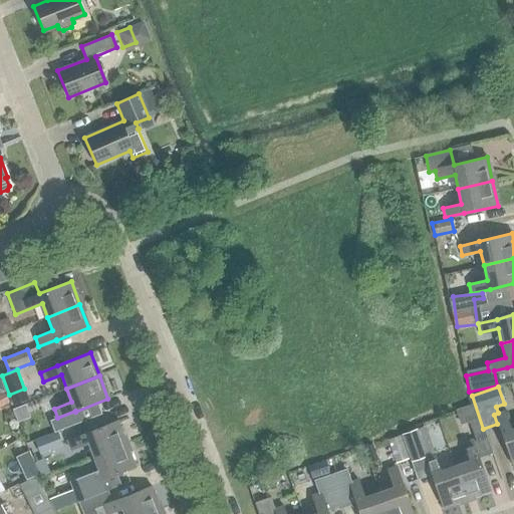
[(0,410),(9,405),(3,395),(0,396),(0,410)]
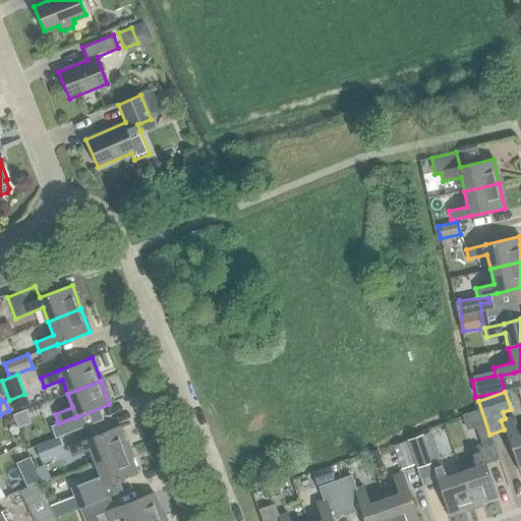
[(478,412),(463,417),(467,430),(483,425),(478,412)]
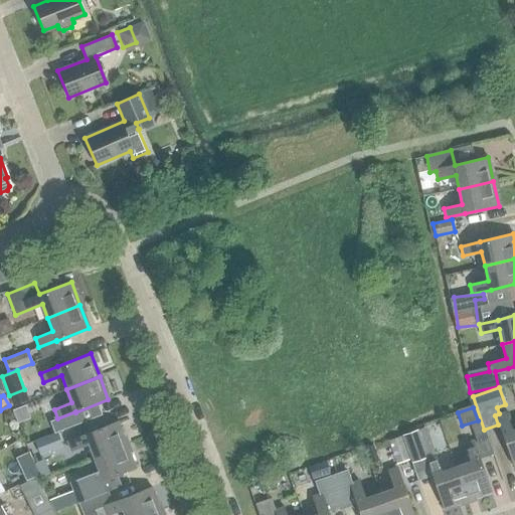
[(30,438),(51,433),(45,409),(25,414),(30,438)]
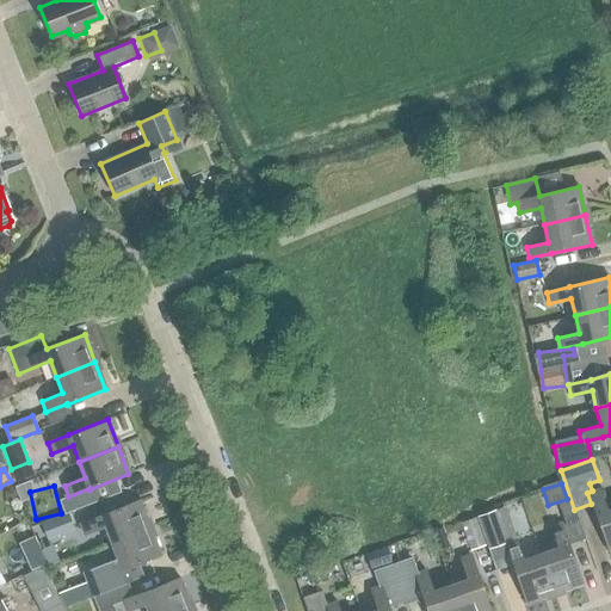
[(610,553),(610,508),(606,511),(599,489),(588,493),(596,514),(609,554),(610,553)]
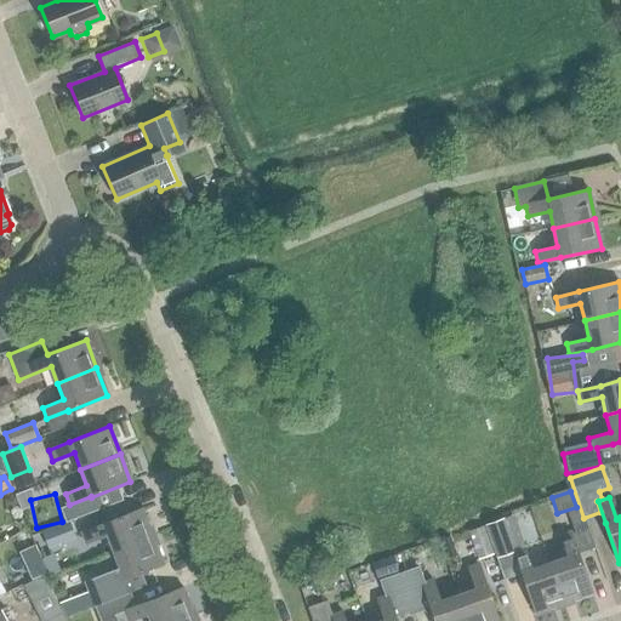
[(106,536),(113,552),(152,536),(141,508),(102,524),(80,533),(85,543),(106,536)]
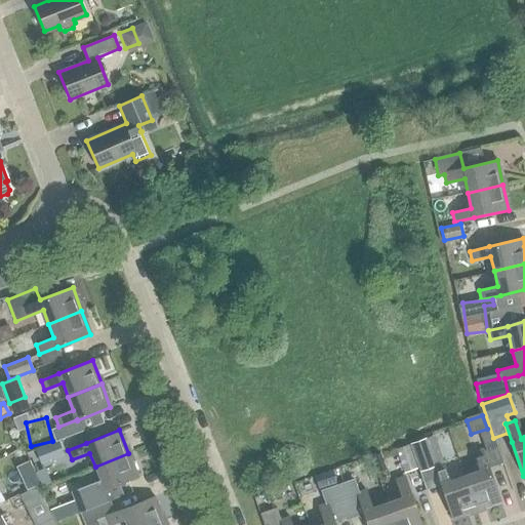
[(409,444),(418,471),(441,462),(432,437),(409,444)]
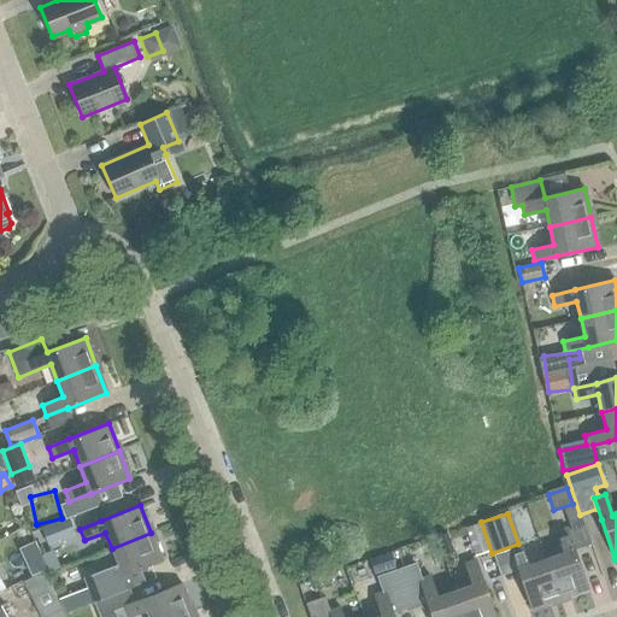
[(41,529),(48,546),(75,535),(69,518),(41,529)]
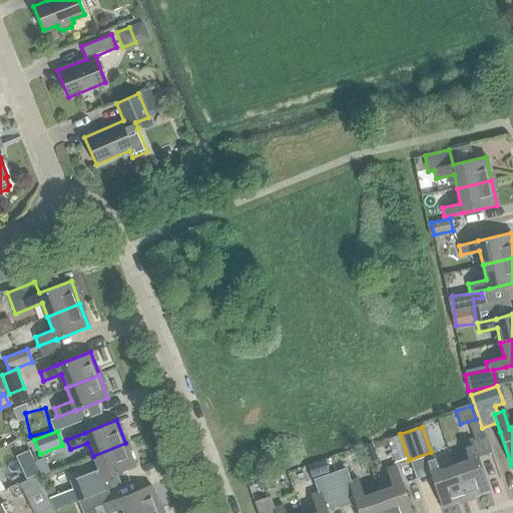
[(387,440),(395,463),(407,458),(399,435),(387,440)]
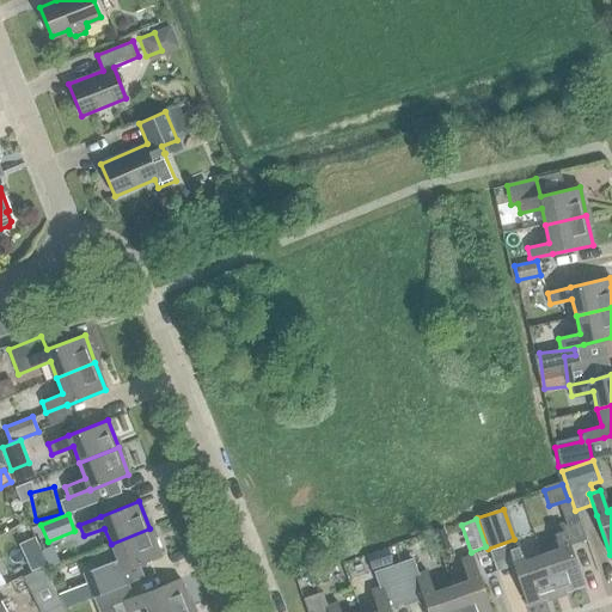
[(567,526),(562,528),(568,546),(569,545),(586,540),(579,521),(567,526)]
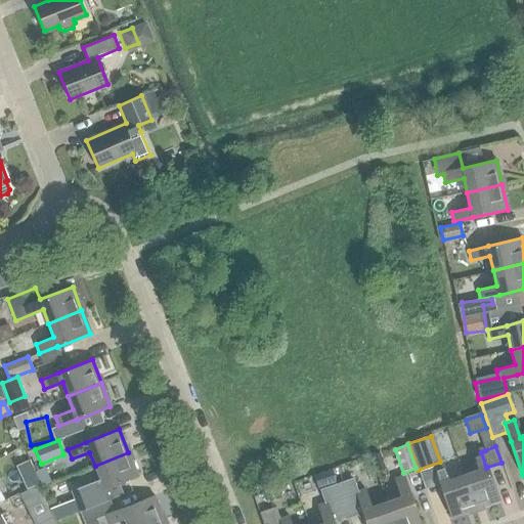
[(481,452),(480,448),(471,451),(477,470),(463,475),(475,509),(498,500),(487,467),(486,468),(481,452)]
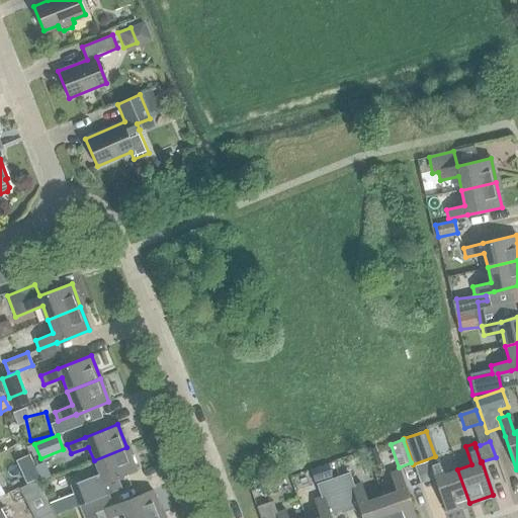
[(99,473),(70,485),(78,506),(108,495),(116,491),(112,480),(136,470),(126,447),(94,460),(99,473)]
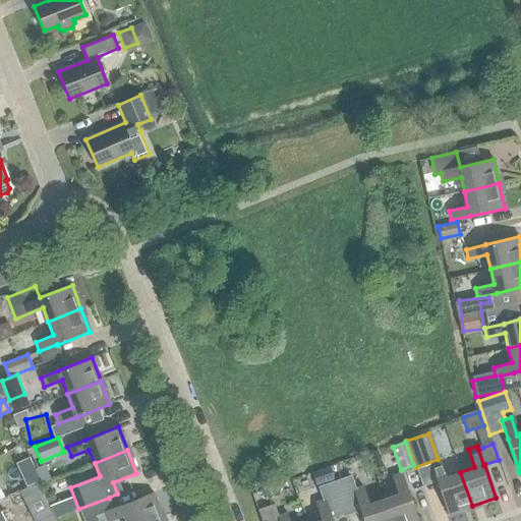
[(372,469),(383,466),(377,451),(367,454),(372,469)]
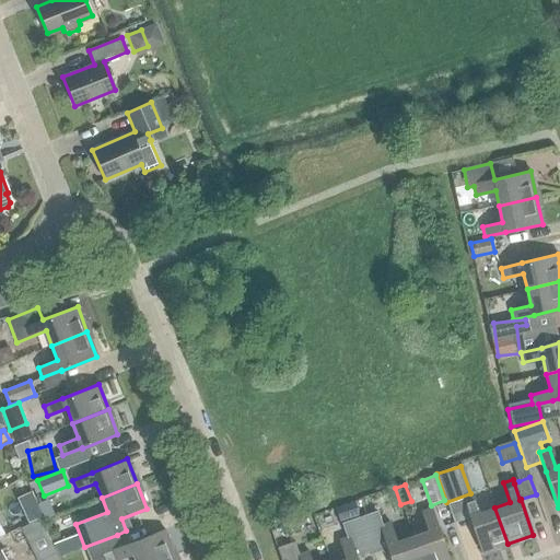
[(508,544),(494,508),(479,513),(473,493),(463,497),(470,517),(469,517),(481,552),(508,544)]
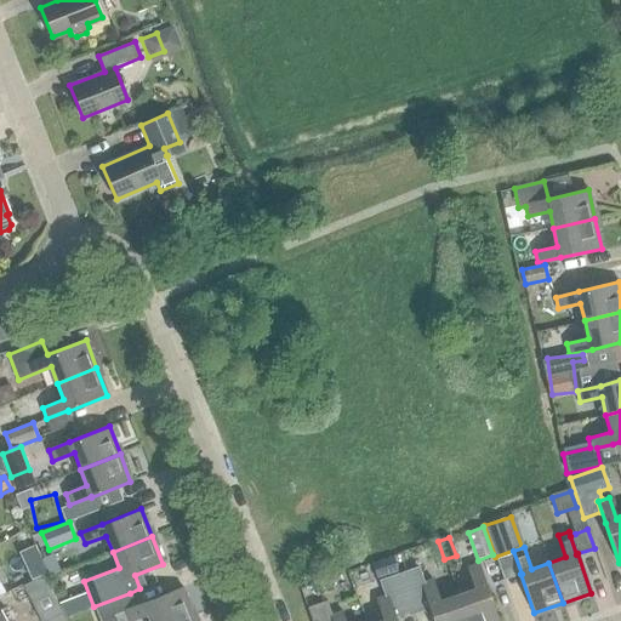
[(46,573),(41,560),(26,568),(32,580),(46,573)]
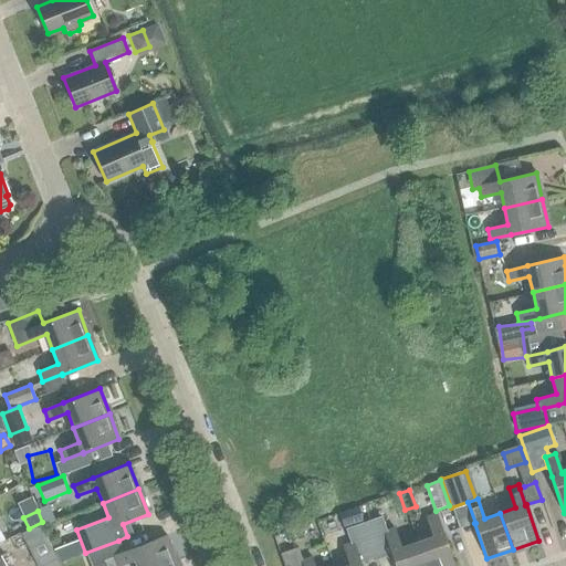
[(432,537),(417,542),(425,565),(453,565),(442,534),(436,514),(426,517),(432,537)]
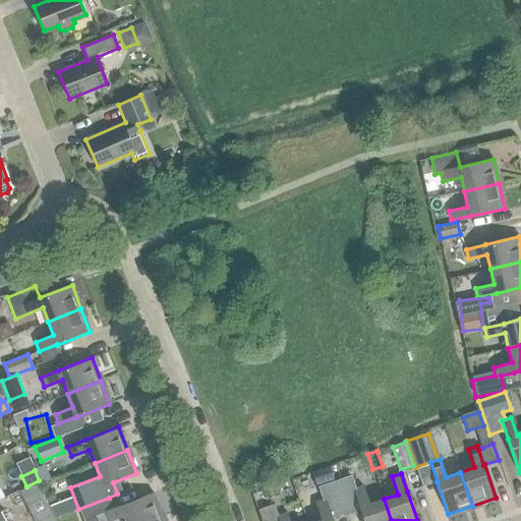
[(350,475),(334,481),(345,514),(359,509),(363,520),(391,520),(384,499),(368,504),(362,486),(354,488),(350,475)]
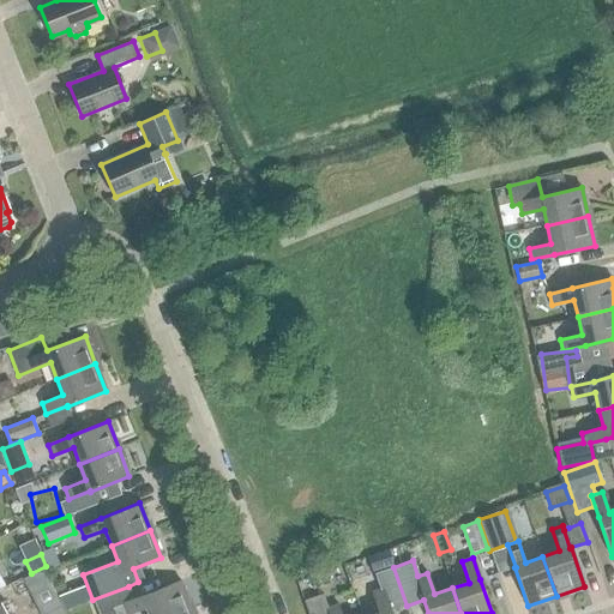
[(379,613),(377,613),(391,613),(390,611),(407,606),(393,567),(375,573),(380,589),(372,593),(379,613)]
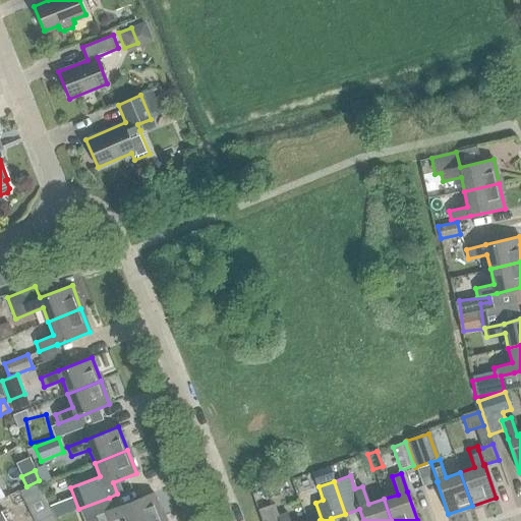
[(82,520),(85,520),(103,514),(105,520),(109,520),(123,516),(125,520),(149,520),(162,516),(153,493),(120,506),(113,509),(109,498),(78,509),(82,520)]
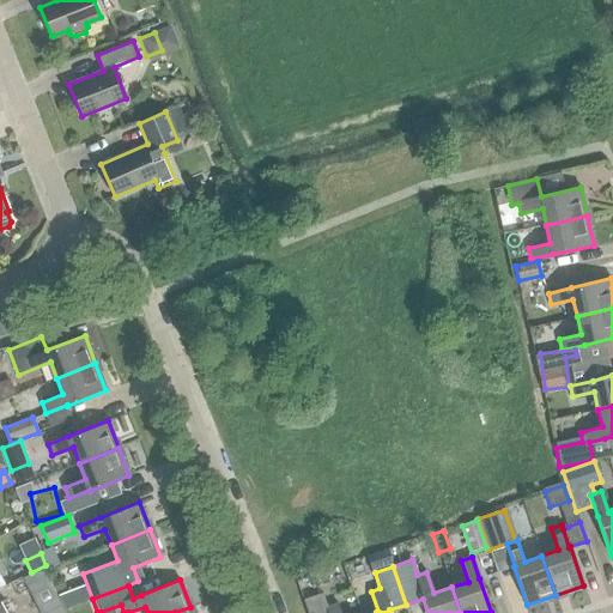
[(340,612),(337,604),(327,607),(322,593),(303,600),(307,612),(340,612)]
